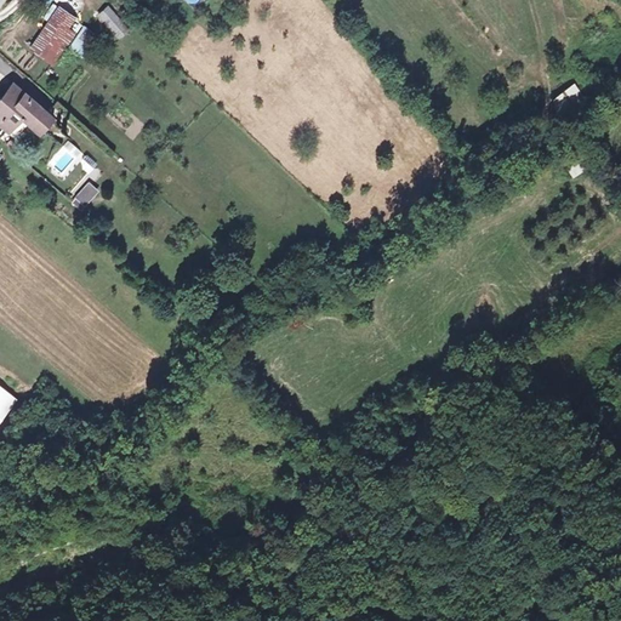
[(98,15),(119,36),(127,28),(107,6),(98,15)]
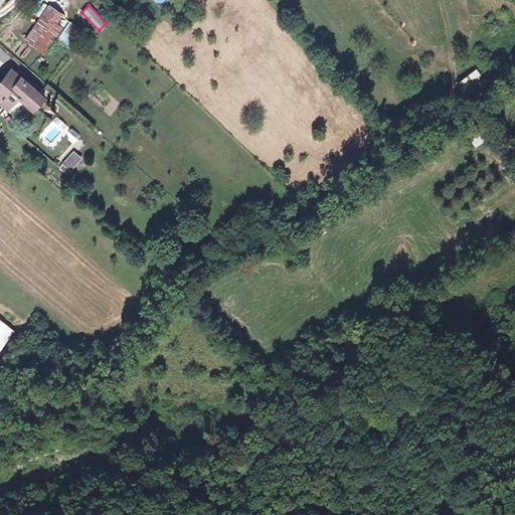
[(63,20),(45,7),(22,39),(39,52),(63,20)]
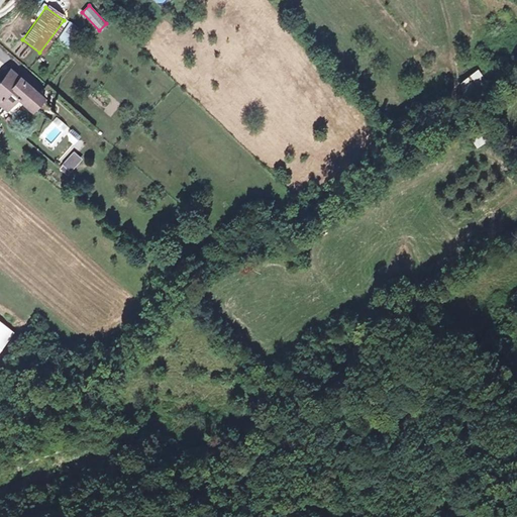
[(67,47),(79,31),(69,24),(57,40),(67,47)]
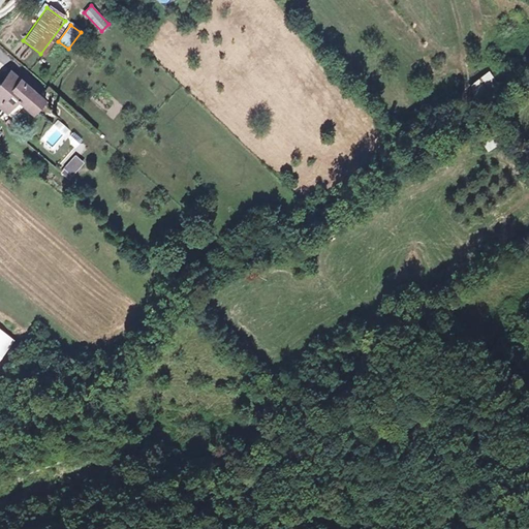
[(476,96),(496,82),(487,68),(467,83),(476,96)]
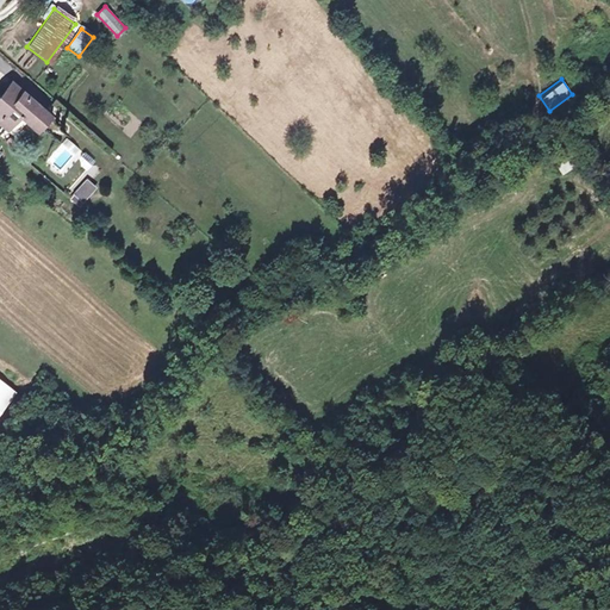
[(12,81),(0,94),(0,120),(7,126),(0,134),(14,147),(36,120),(22,109),(31,98),(12,81)]
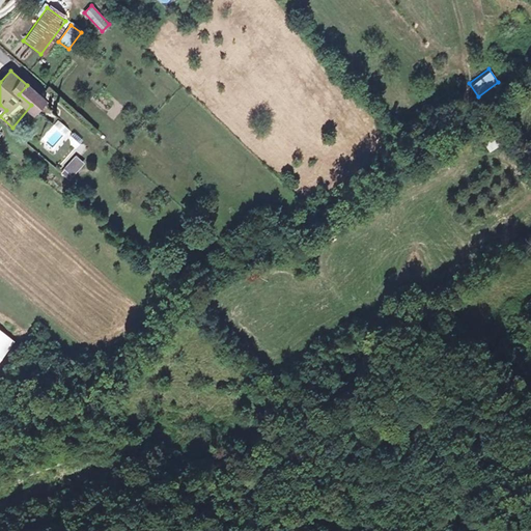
[(75,148),(81,139),(73,134),(66,142),(75,148)]
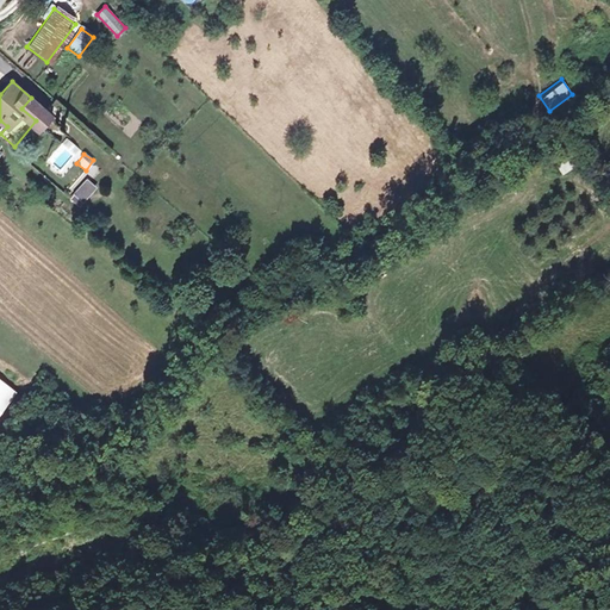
[(87,181),(74,195),(81,201),(93,187),(87,181)]
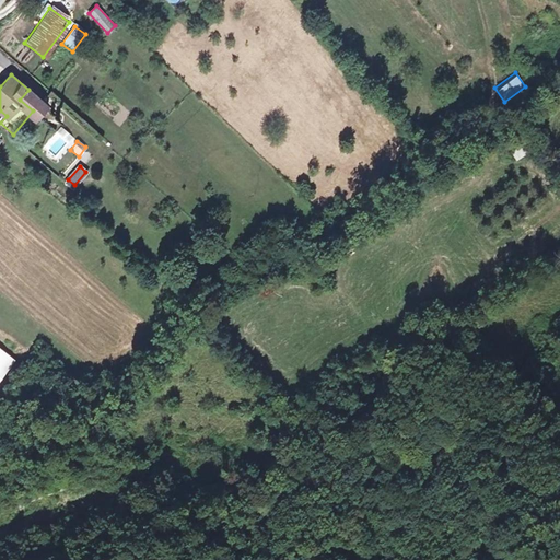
[(0,380),(12,366),(0,357),(0,380)]
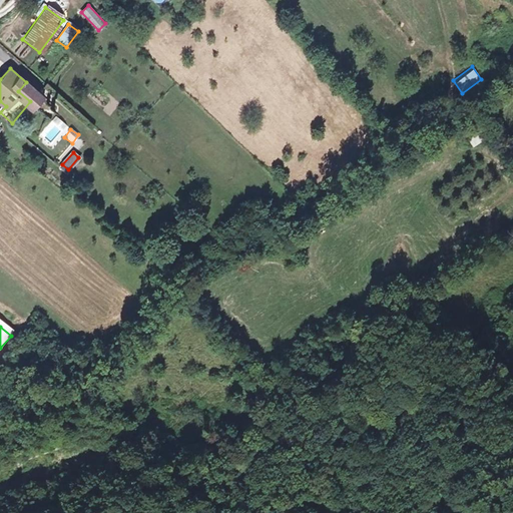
All buildings are outlined.
